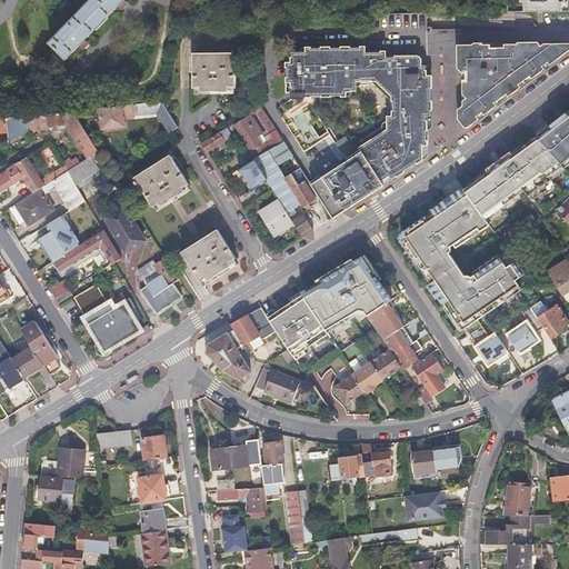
[(66,60),(78,47),(80,49),(83,46),(86,43),(83,41),(117,6),(120,9),(122,6),(125,3),(122,0),(92,0),(49,45),(66,60)]
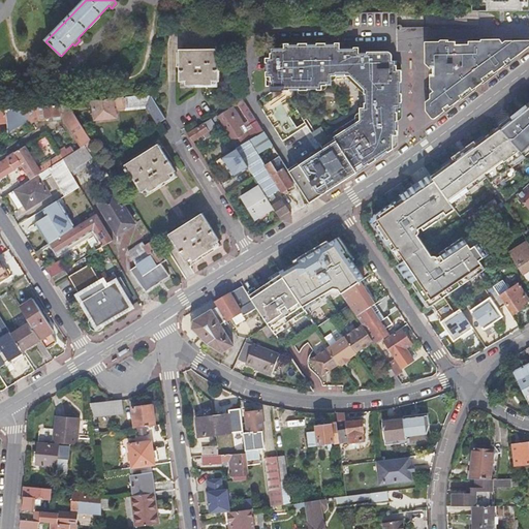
[(520,0),(487,0),(488,5),(488,11),(523,11),(523,3),(521,3),(520,0)]
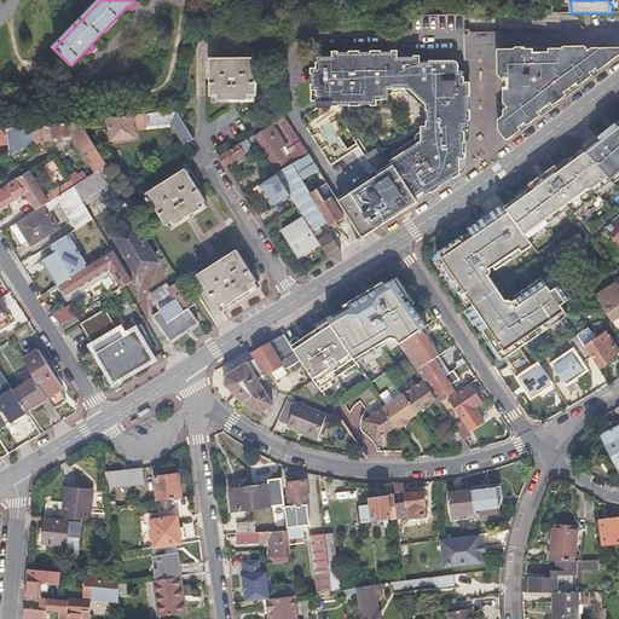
[(618,55),(618,51),(618,47),(597,47),(595,51),(593,47),(588,47),(585,46),(563,46),(563,48),(549,48),(549,52),(542,52),(534,52),(534,48),(526,48),(526,47),(516,47),(514,48),(503,48),(503,58),(498,58),(498,75),(503,80),(507,80),(507,86),(503,87),(504,103),(507,106),(504,110),(504,115),(498,120),(498,129),(504,137),(504,138),(505,138),(505,139),(507,139),(508,139),(509,139),(510,138),(522,129),(520,127),(525,122),(527,126),(533,121),(542,115),(539,111),(545,106),(550,103),(553,105),(567,94),(565,92),(571,87),(577,82),(579,86),(594,75),(590,71),(596,68),(599,71),(618,55)]
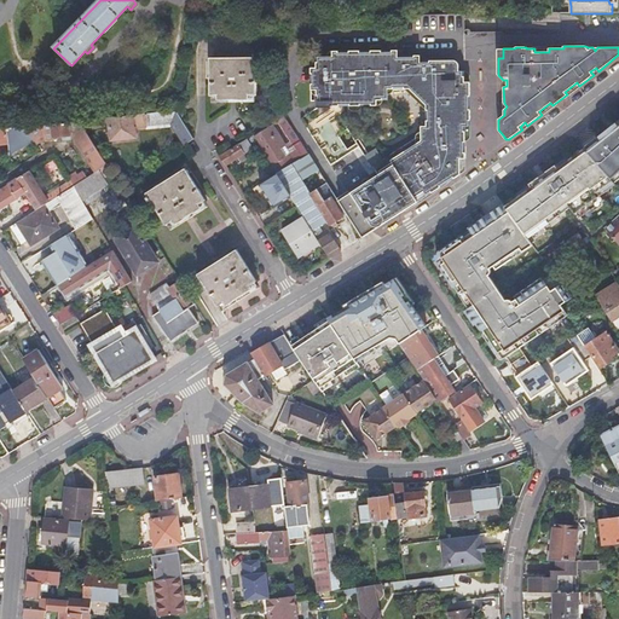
[(417,203),(461,175),(461,160),(466,160),(466,142),(466,126),(470,126),(469,82),(463,82),(463,71),(458,71),(458,67),(457,67),(457,65),(457,64),(456,63),(456,62),(455,62),(453,61),(452,61),(441,61),(432,61),(424,61),(420,61),(420,55),(403,56),(398,56),(398,50),(382,51),(380,50),(368,51),(360,51),(346,51),(333,51),(333,56),(327,56),(316,56),(316,63),(316,68),(310,68),(310,90),(316,90),(316,96),(316,100),(327,100),(333,100),(333,105),(347,105),(360,105),(376,105),(376,99),(382,99),(387,99),(387,94),(387,90),(392,88),(404,88),(409,88),(416,96),(417,93),(421,97),(420,98),(426,105),(426,110),(426,126),(421,126),(421,132),(421,142),(416,144),(405,151),(394,158),(391,161),(393,166),(381,173),(381,174),(394,167),(417,203)]
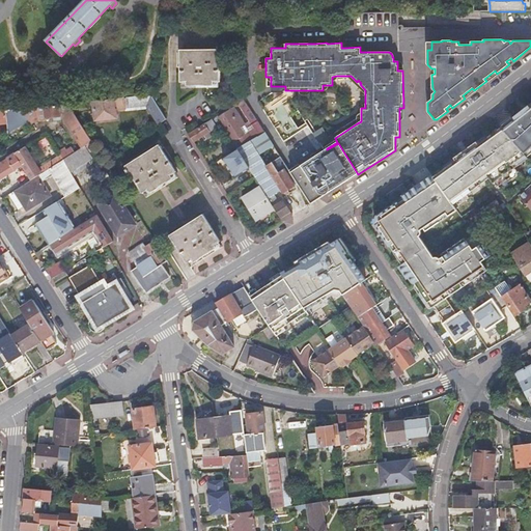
[(220,82),(220,50),(180,51),(180,83),(187,83),(187,86),(214,86),(214,82),(220,82)]
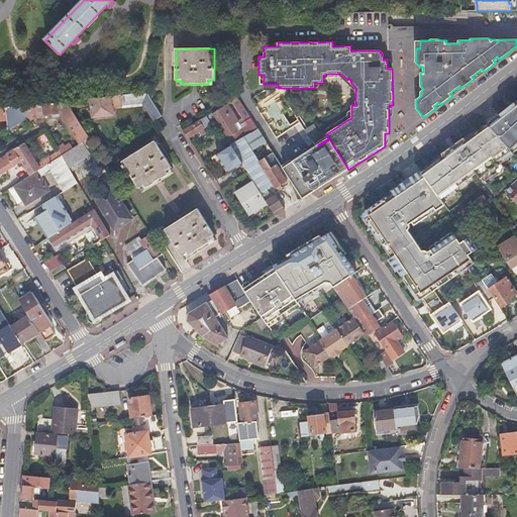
[(341,74),(337,74),(355,92),(355,88),(350,82),(351,81),(348,78),(347,80),(341,74)]
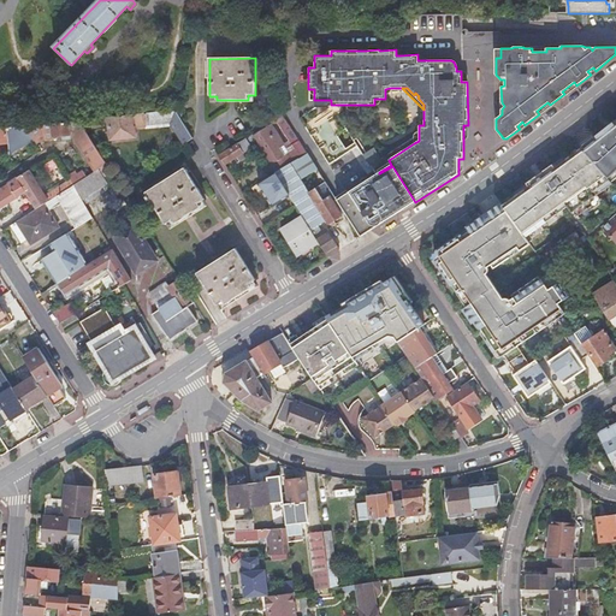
[(182,111),(107,118),(107,124),(108,132),(110,138),(108,140),(108,141),(111,141),(112,140),(132,138),(135,138),(135,136),(134,136),(132,128),(169,124),(183,146),(191,140),(181,122),(182,111)]
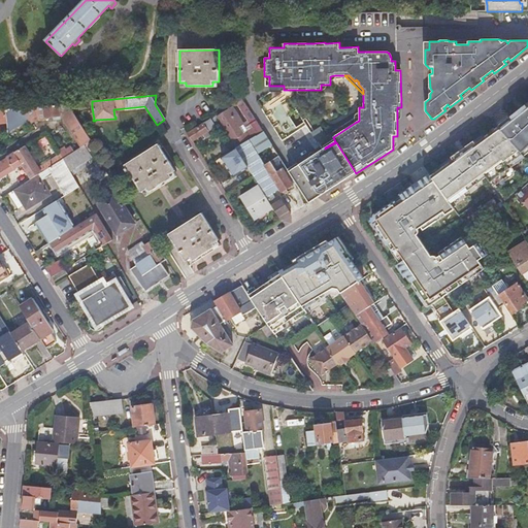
[(253,116),(243,100),(236,103),(248,122),(243,125),(238,128),(242,135),(233,140),(238,149),(257,137),(264,133),(253,116)]
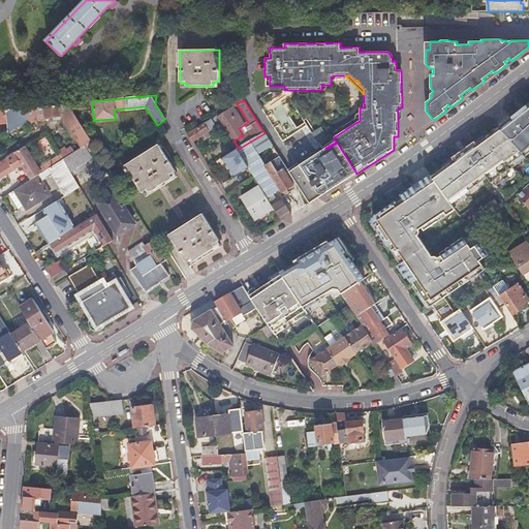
[(528,104),(500,129),(522,154),(524,156),(528,151),(528,104)]
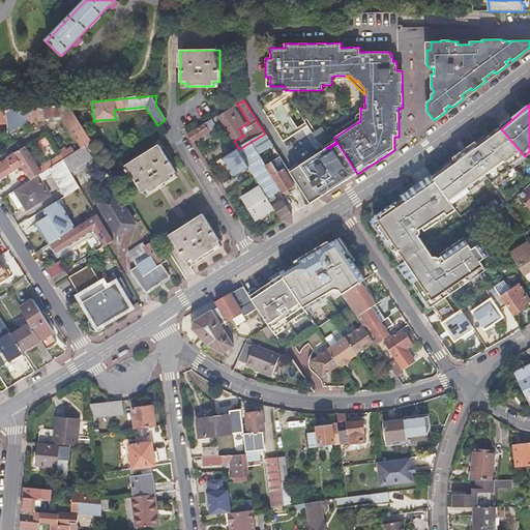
[(232,110),(231,108),(187,135),(188,135),(194,143),(216,128),(214,124),(222,120),(234,141),(243,136),(239,128),(244,125),(234,109),(232,110)]
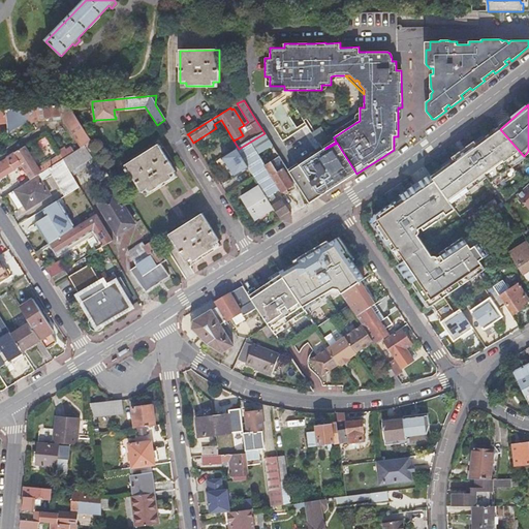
[(315,131),(321,141),(327,136),(315,119),(312,121),(313,122),(310,124),(310,125),(311,125),(316,121),(320,128),(315,131)]
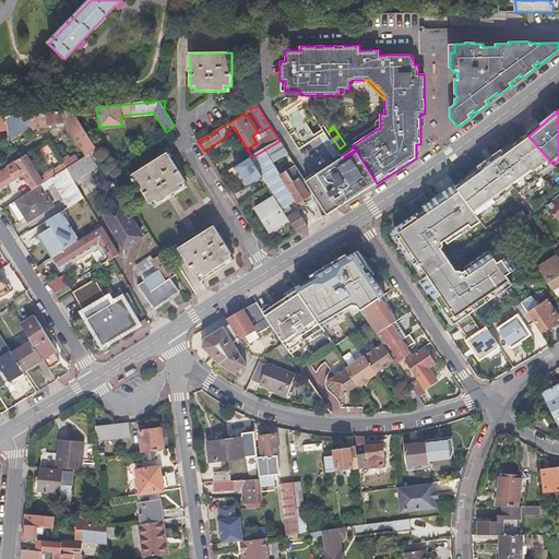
[(329,132),(333,139),(339,135),(334,128),(329,132)]
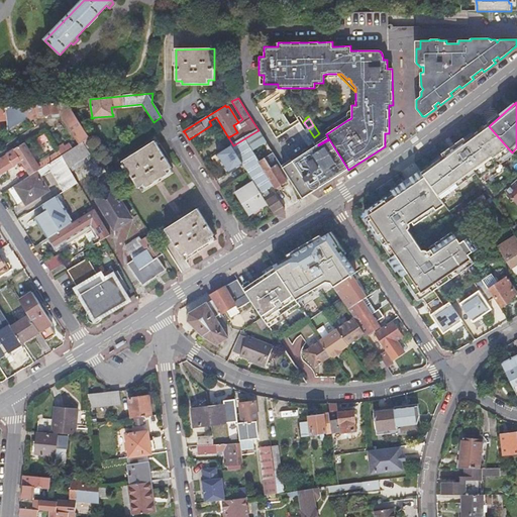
[(311,139),(314,137),(308,128),(304,122),(303,122),(303,121),(302,122),(307,128),(305,130),(311,139)]
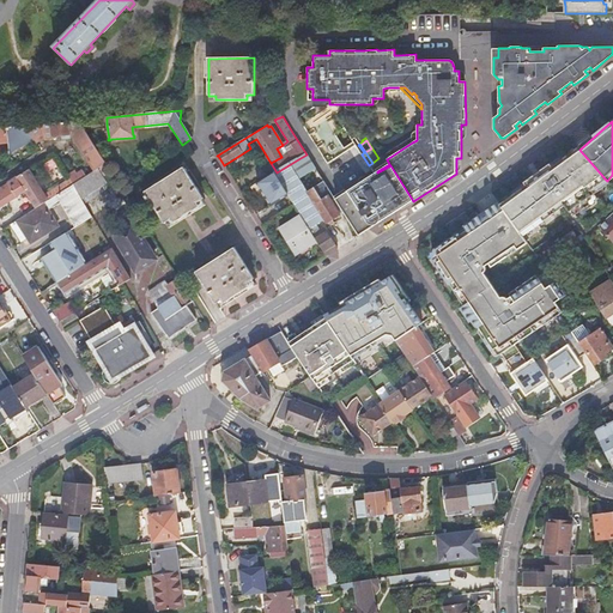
[(587,190),(605,178),(580,150),(525,186),(499,202),(504,210),(517,229),(541,213),(545,218),(564,205),(569,211),(590,195),(587,190)]
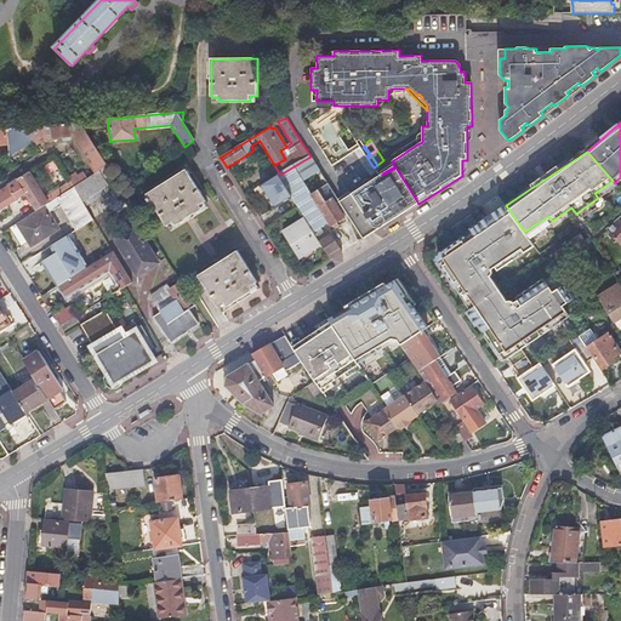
[(330,260),(342,252),(329,232),(325,234),(319,226),(326,221),(331,227),(343,220),(335,205),(339,203),(339,201),(337,200),(311,157),(302,161),(280,175),(278,176),(291,199),(298,209),(305,220),(312,231),(312,229),(330,260)]
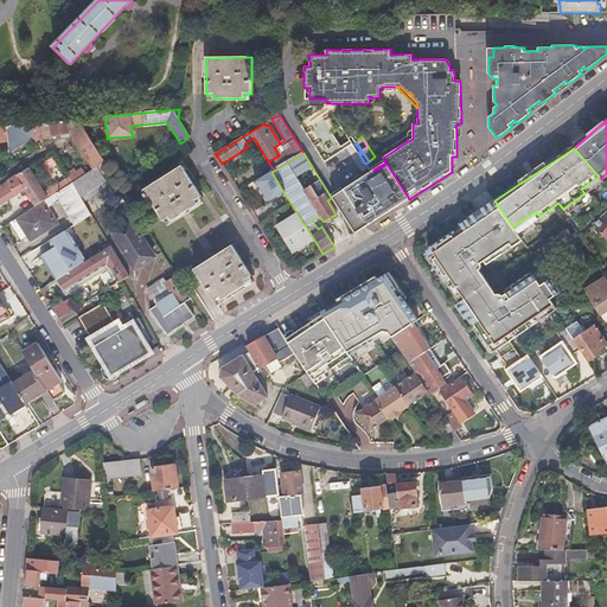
[(112,180),(115,179),(104,163),(71,184),(80,197),(109,177),(112,180)]
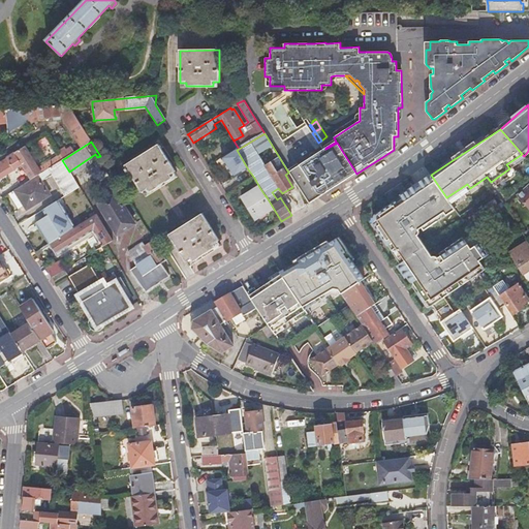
[(175,172),(157,145),(125,165),(126,168),(125,169),(127,173),(129,172),(142,193),(148,189),(150,192),(172,179),(169,175),(175,172)]
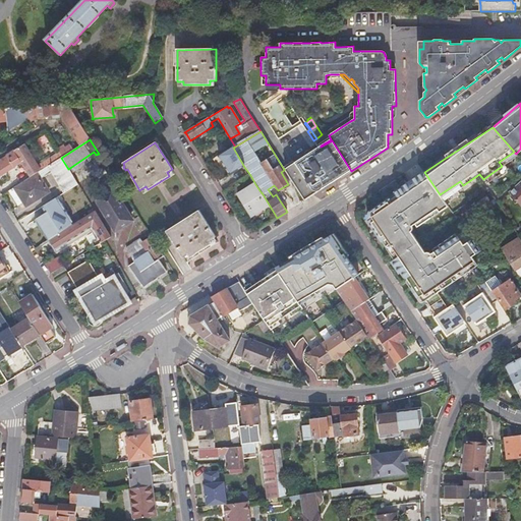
[(36,174),(40,171),(23,146),(0,160),(0,176),(20,164),(30,178),(36,174)]
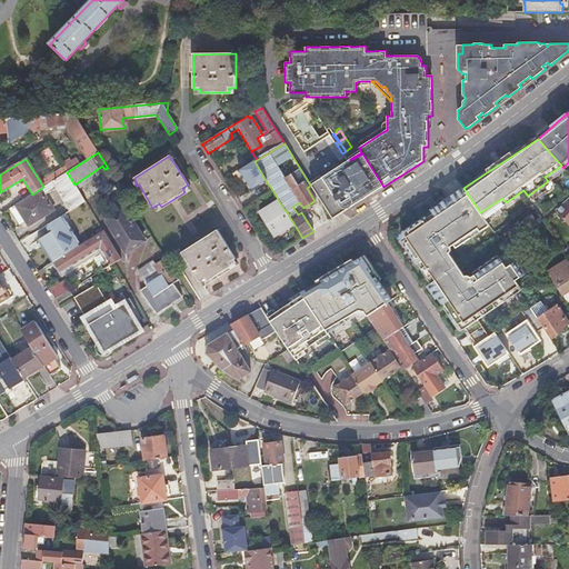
[(355,206),(372,193),(350,160),(350,159),(339,167),(331,172),(321,178),(310,185),(310,186),(319,198),(332,219),(339,216),(355,206)]
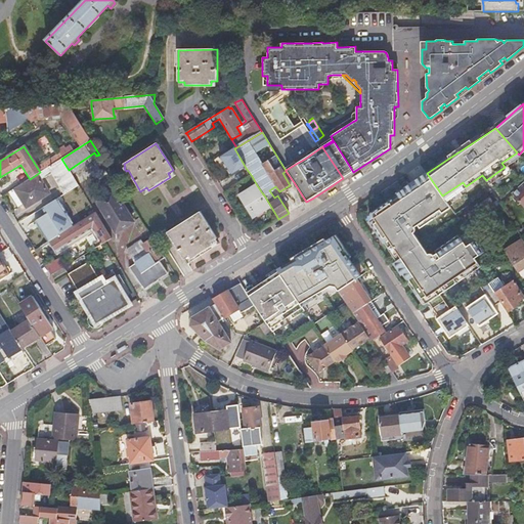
[(246,168),(234,148),(223,155),(220,157),(232,176),(246,168)]
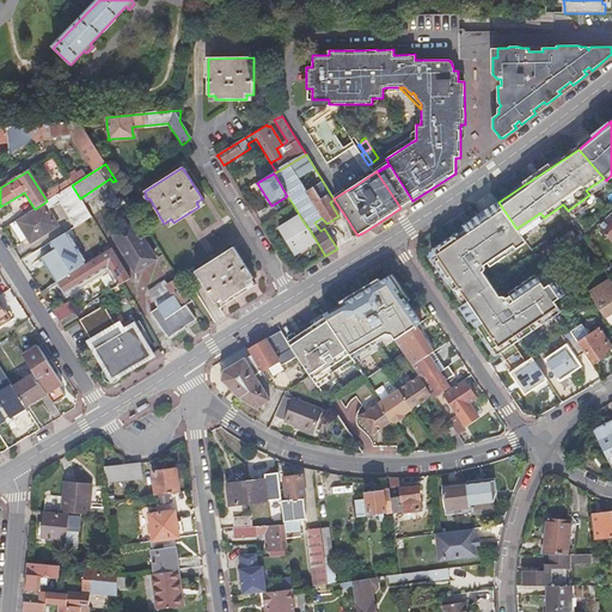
[(91,216),(80,199),(72,185),(59,194),(56,195),(75,227),(91,216)]
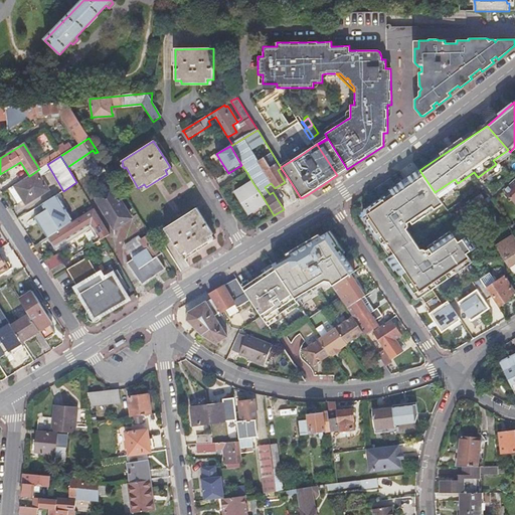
[(285,182),(289,179),(281,168),(278,170),(285,182)]
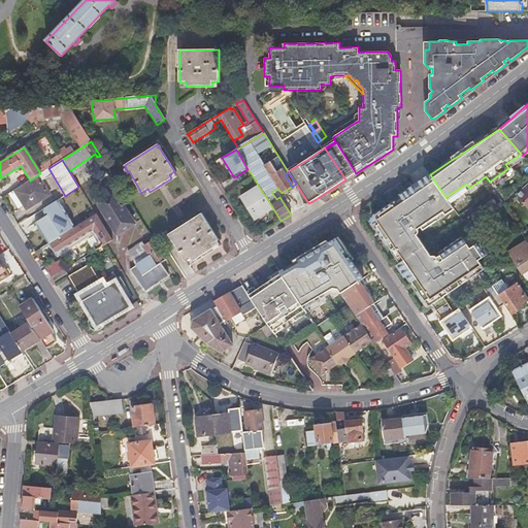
[(50,196),(36,176),(30,180),(13,191),(23,205),(26,210),(50,196)]
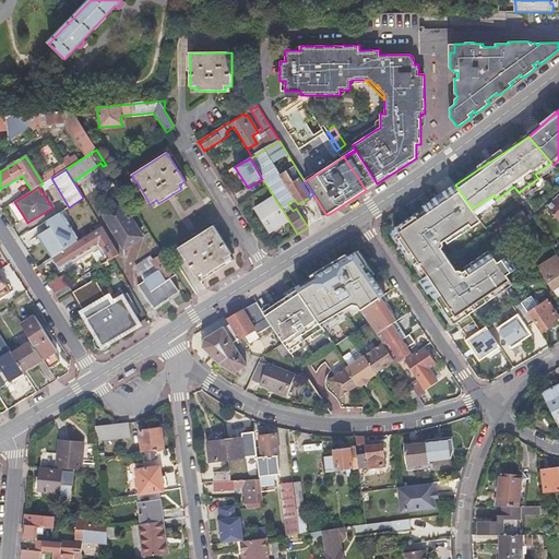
[(472,209),(460,191),(393,235),(453,324),(512,285),(506,274),(510,271),(501,258),(496,261),(490,252),(459,273),(441,247),(479,222),(472,209)]
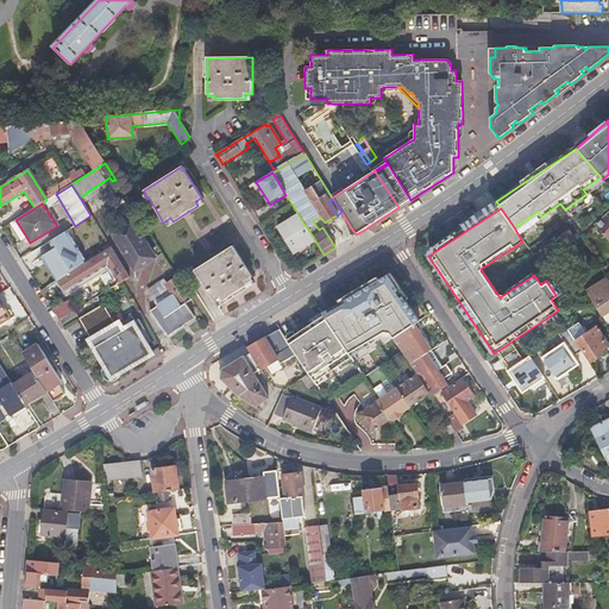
[(314,240),(306,226),(299,215),(277,228),(294,253),(314,240)]
